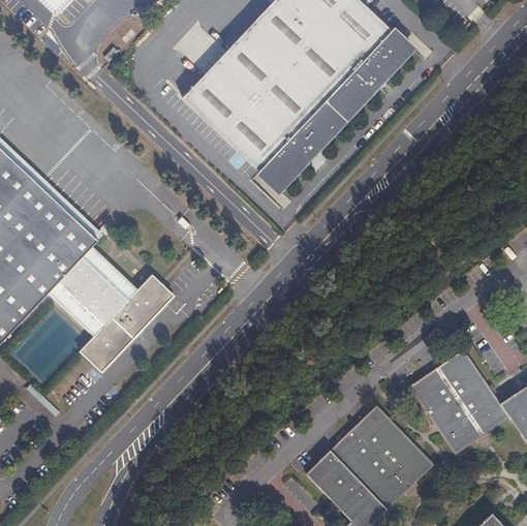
[(416,47),(396,28),(366,0),(276,0),(187,97),(265,168),(255,179),(288,209),(297,198),(285,188),(416,47)]
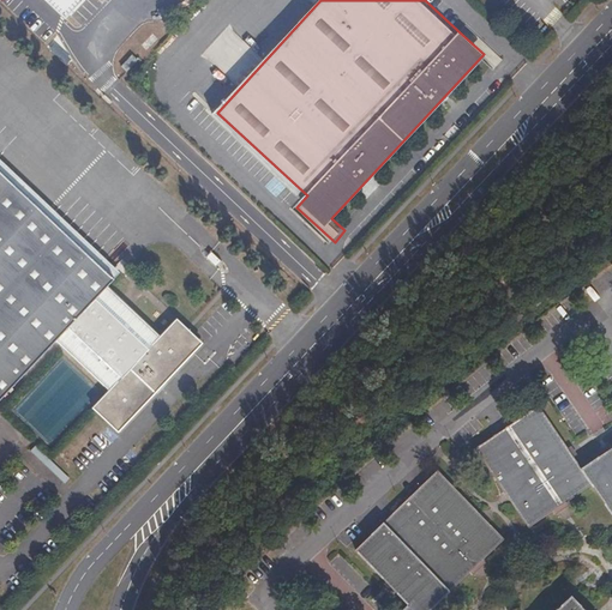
[(126,68),(132,74),(142,62),(137,58),(126,68)]
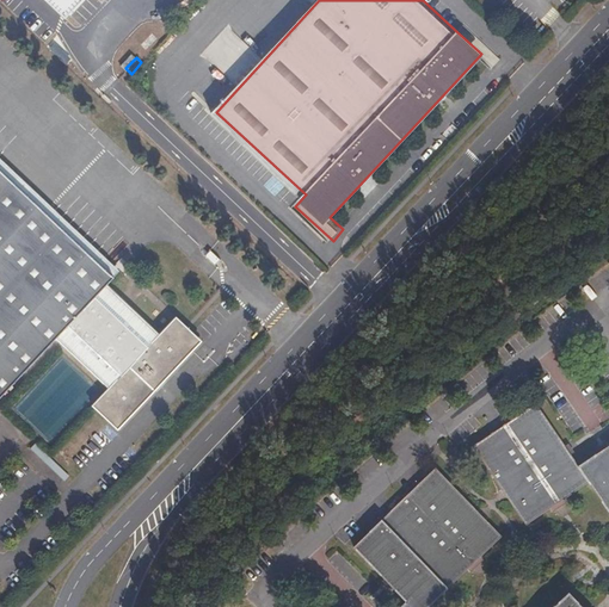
[(191,365),(165,340),(112,290),(120,283),(0,169),(0,408),(60,345),(114,395),(140,419),(191,365)]
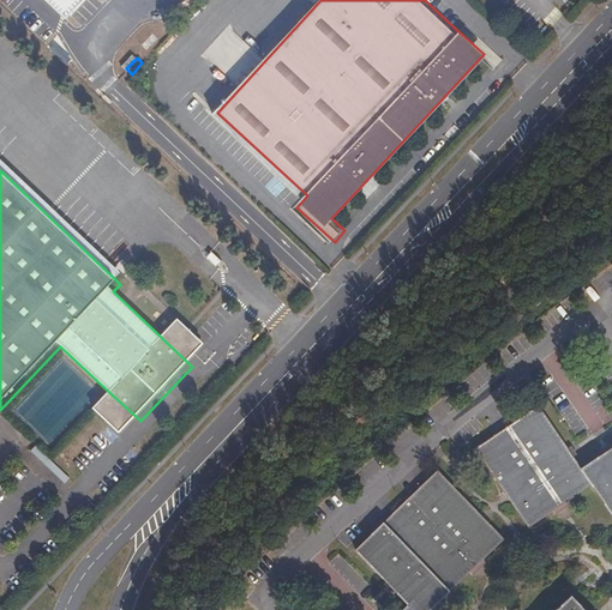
[(180,325),(166,342),(192,367),(208,349),(180,325)]
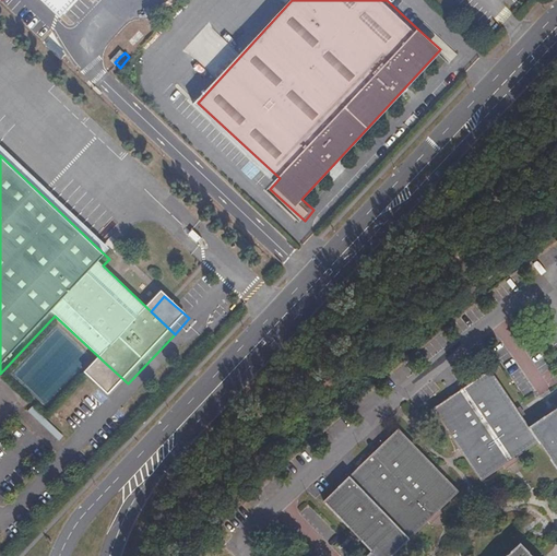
[(128,383),(104,362),(87,378),(111,401),(128,383)]
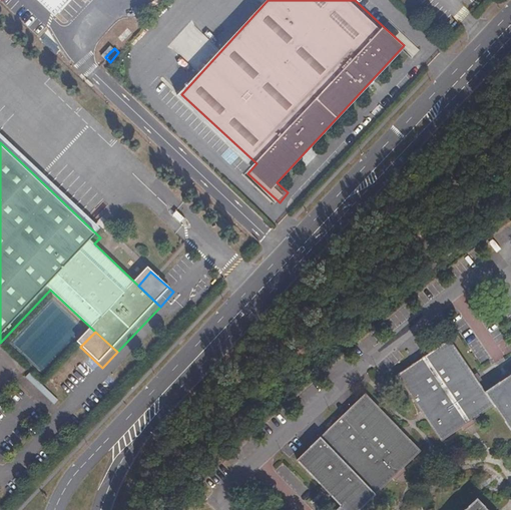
[(396,375),(440,441),(493,407),(510,435),(510,374),(484,392),(451,340),(396,375)]
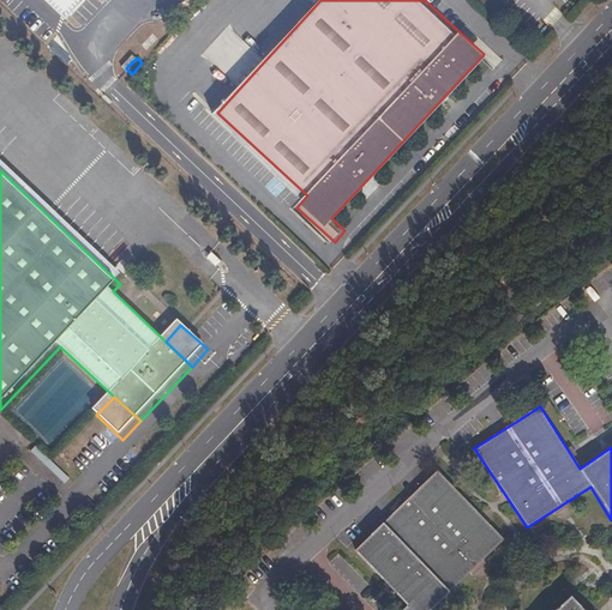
[(426,609),(503,539),(438,469),(354,548),(407,603),(399,609),(426,609)]
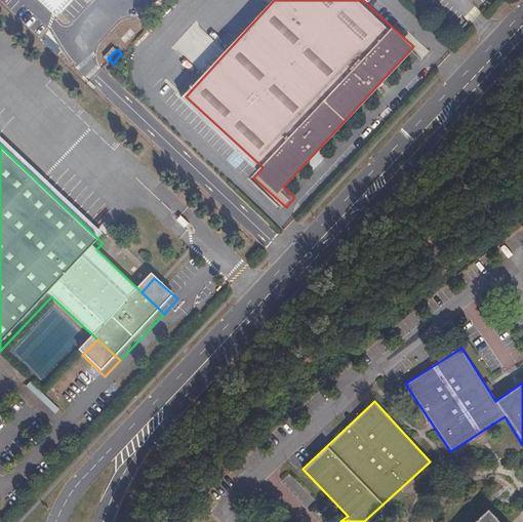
[(501,521),(492,511),(480,521),(501,521)]
